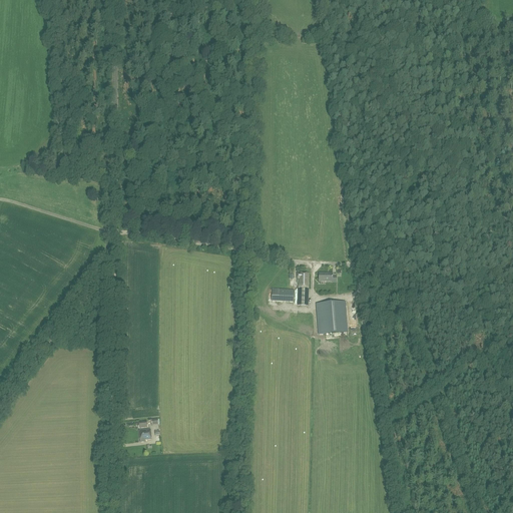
[(308,306),(309,274),(297,274),(297,280),(299,280),(298,306),(308,306)]
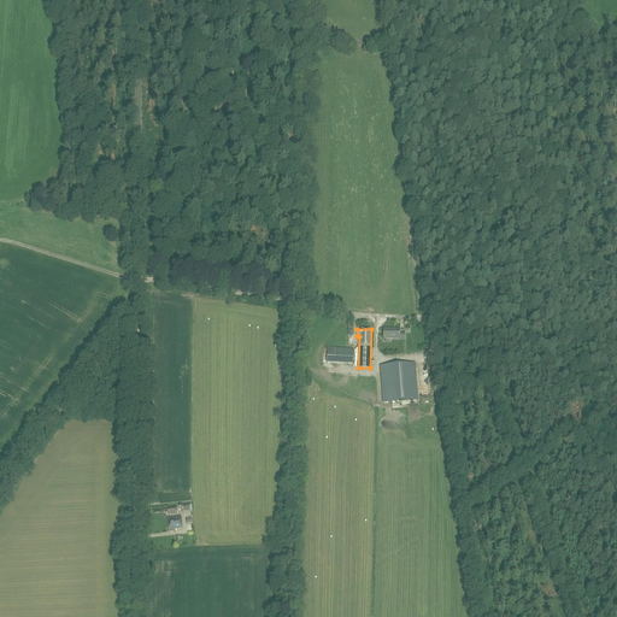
[(385,329),(385,340),(405,340),(405,333),(400,333),(400,329),(385,329)]
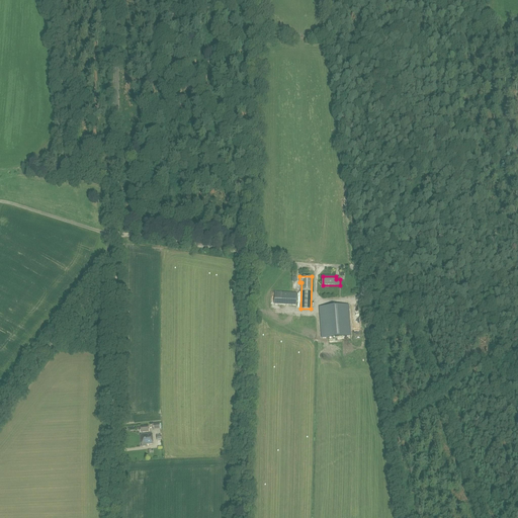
[(298,308),(298,298),(276,299),(276,308),(298,308)]
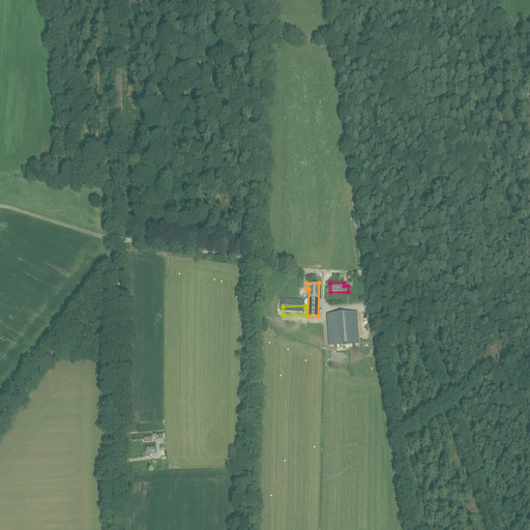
[(327,315),(330,346),(358,344),(356,313),(327,315)]
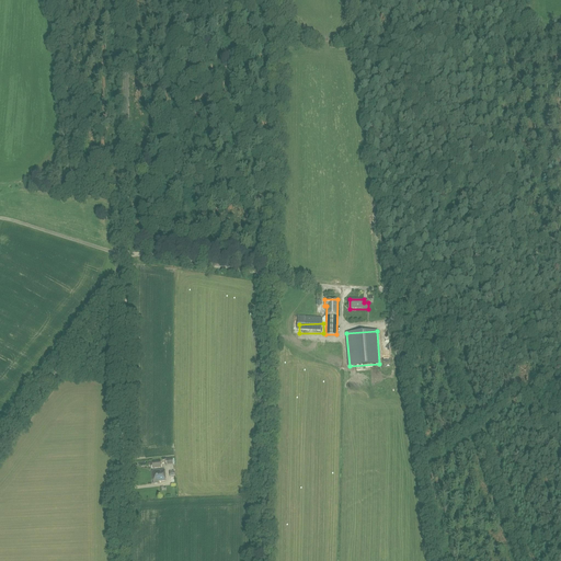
[(165,480),(165,470),(152,471),(153,483),(159,482),(159,481),(165,480)]
